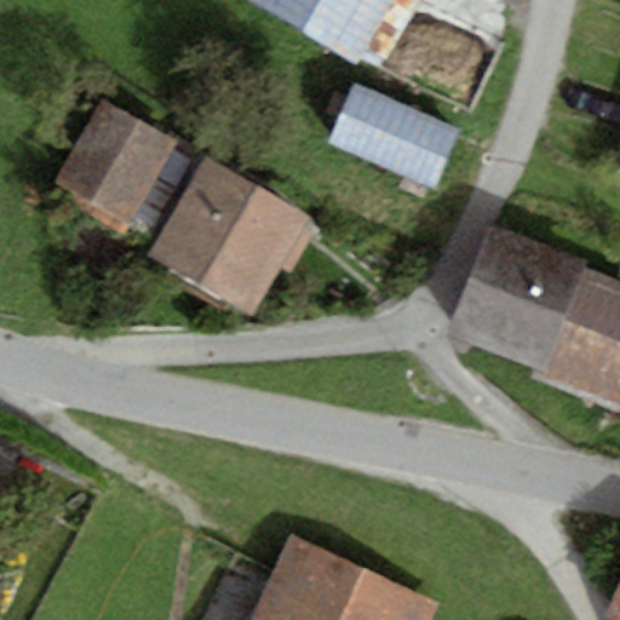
[(395,0),(246,0),(360,63),(395,0)]
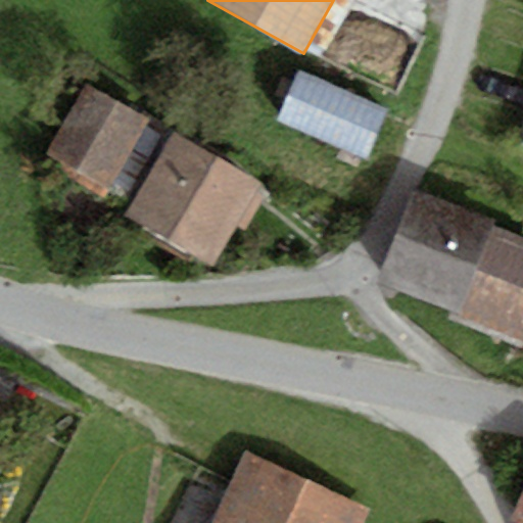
[(388,109),(298,69),(276,122),(366,160),(388,109)]
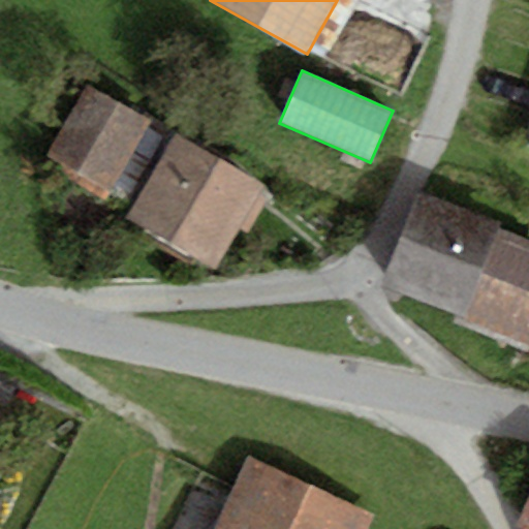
[(150,122),(87,86),(45,156),(110,192),(150,122)]
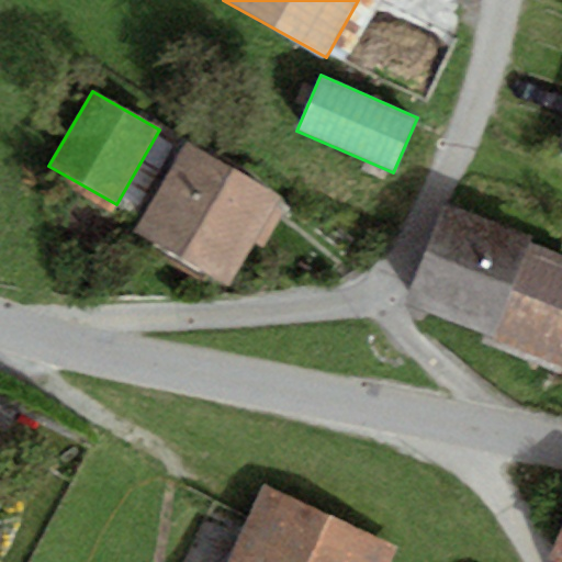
[(282,197),(187,142),(134,232),(229,285),(282,197)]
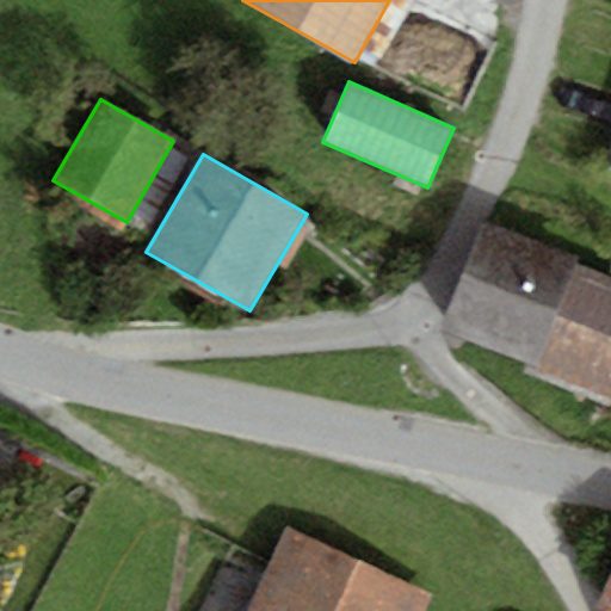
[(578,259),(482,221),(439,328),(535,366),(575,264),(578,259)]
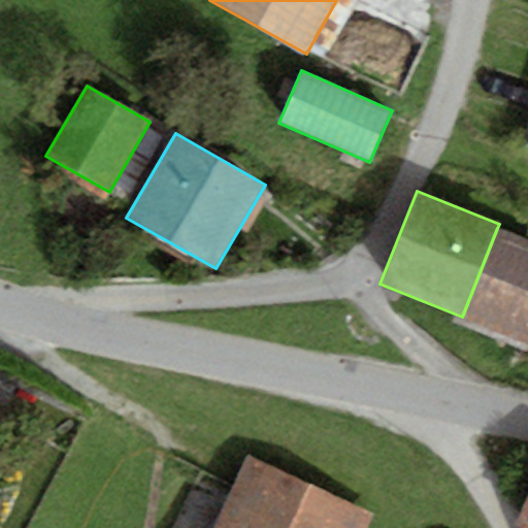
[(527,240),(497,228),(462,317),(527,341),(527,240)]
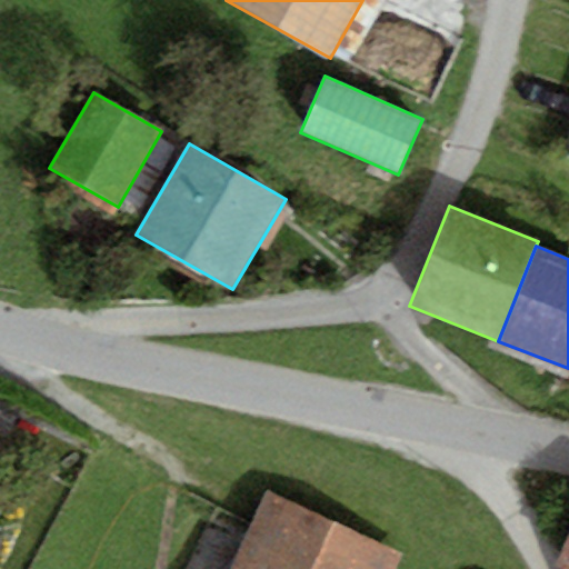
[(391,568),(400,552),(269,487),(228,568),(391,568)]
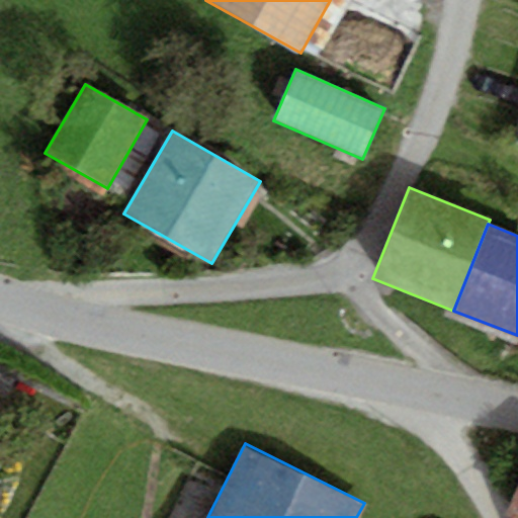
[(517,517),(517,484),(505,516),(511,517),(510,517),(517,517)]
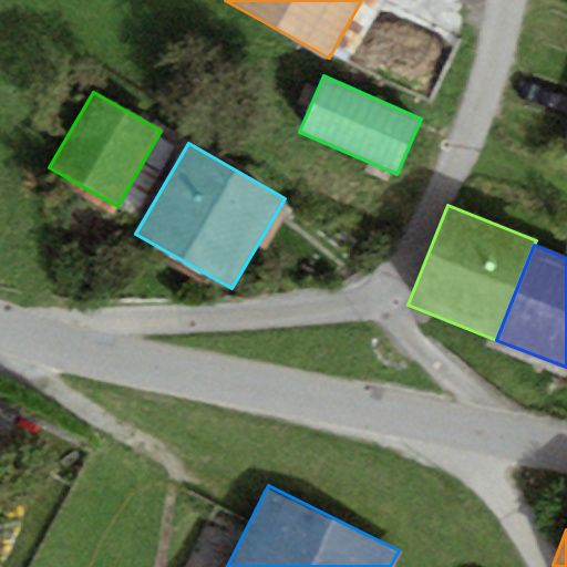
All buildings are outlined.
